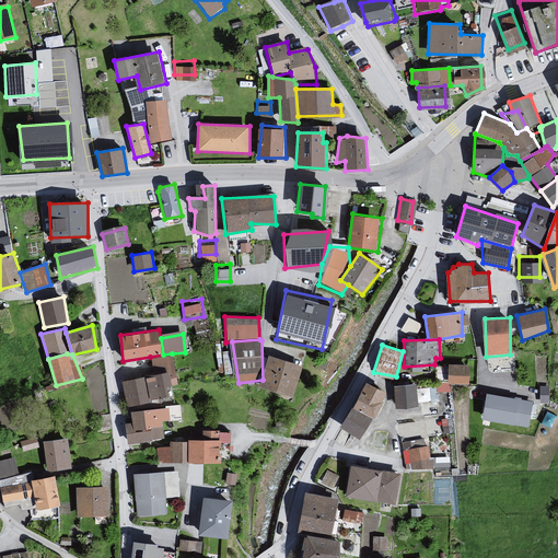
[(163,355),(150,357),(152,375),(166,372),(169,387),(179,385),(172,353),(163,355)]
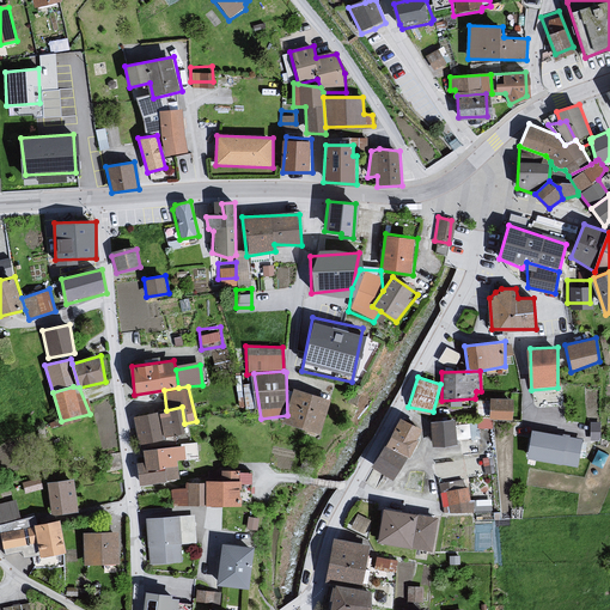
[(287,415),(286,420),(322,434),(331,401),(296,389),(287,415)]
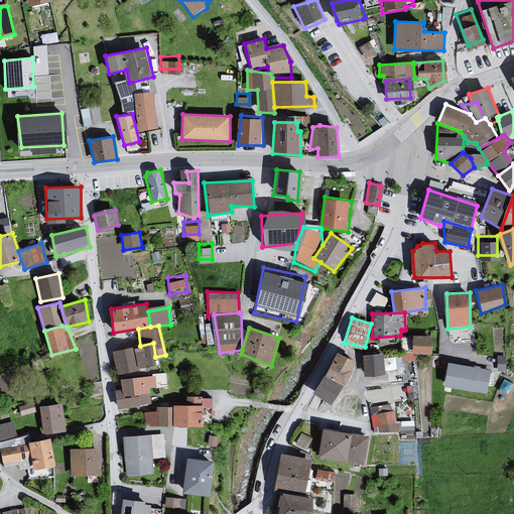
[(433,337),(413,335),(412,353),(432,354),(433,337)]
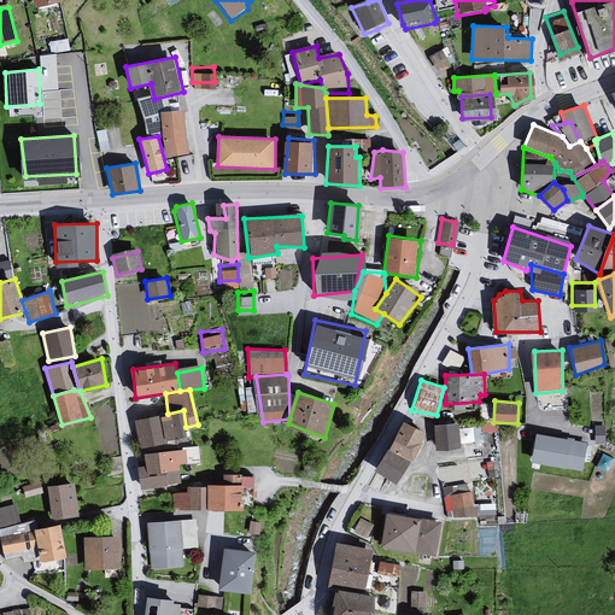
[(168,414),(134,421),(141,446),(187,434),(186,427),(183,410),(168,414)]
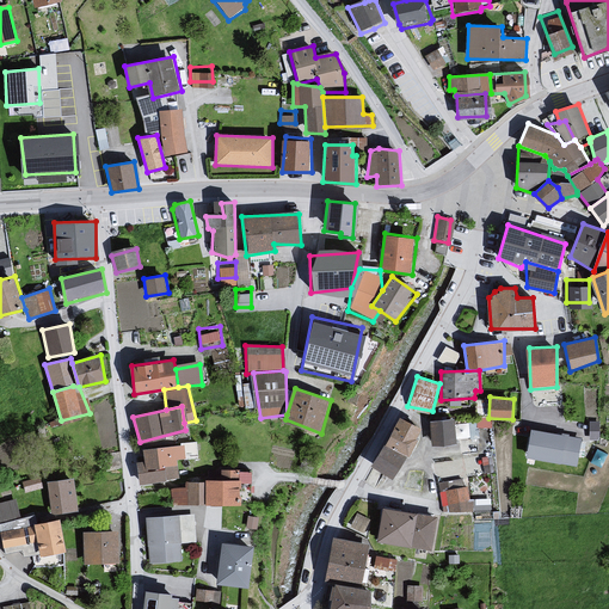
[(399,418),(371,465),(395,481),(423,430),(399,418)]
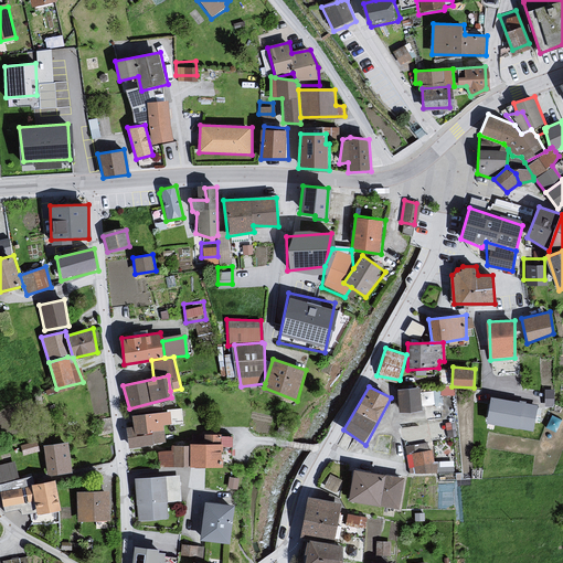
[(420,389),(395,390),(400,412),(422,410),(420,389)]
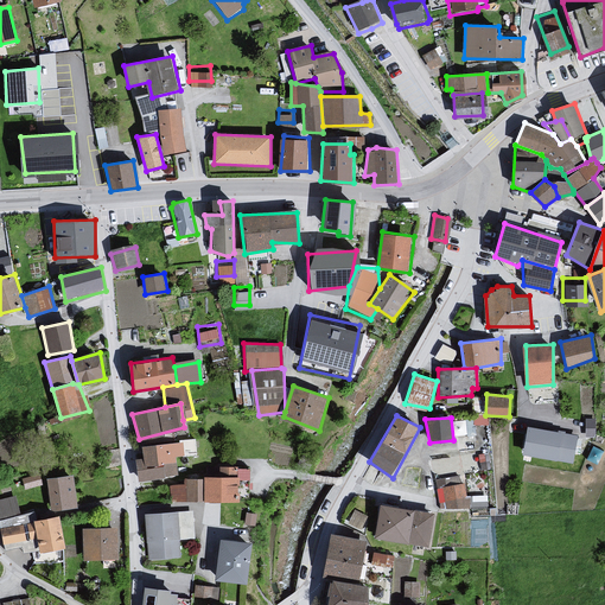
[(526,426),(520,456),(571,465),(575,435),(526,426)]
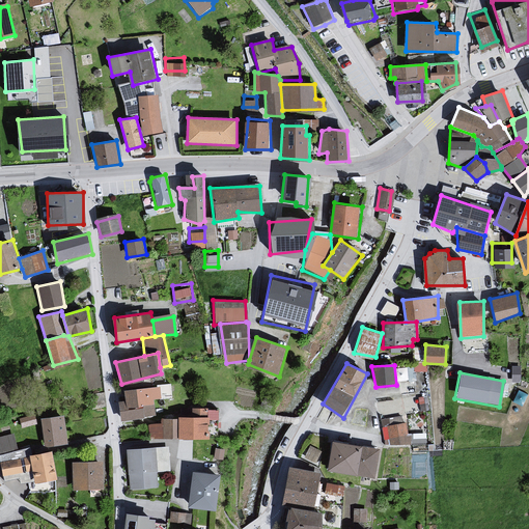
[(160,390),(169,390),(169,379),(159,380),(160,390)]
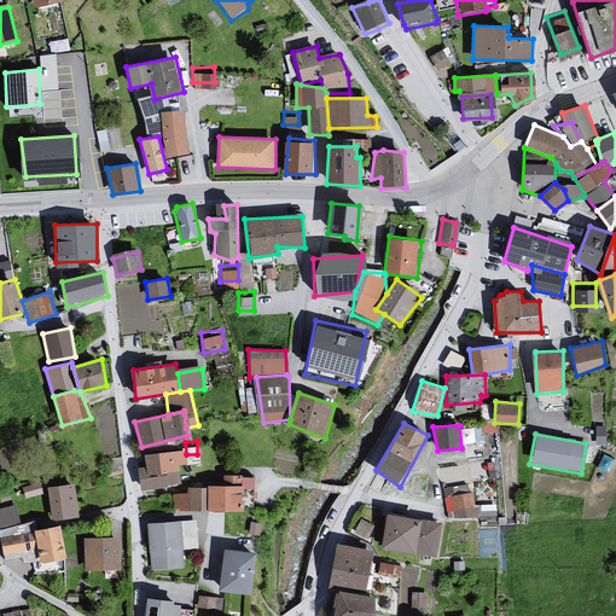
[(146,466),(137,468),(139,487),(168,486),(167,470),(176,470),(174,451),(145,453),(146,466)]
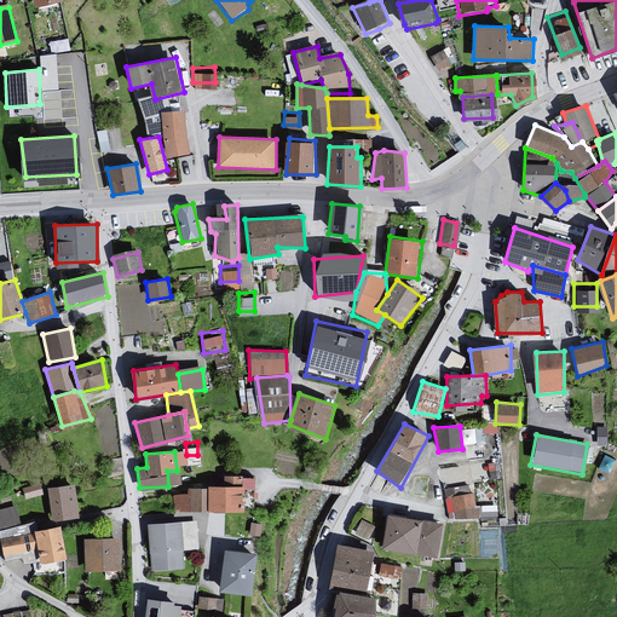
[(74,484),(47,488),(51,520),(78,518),(74,484)]
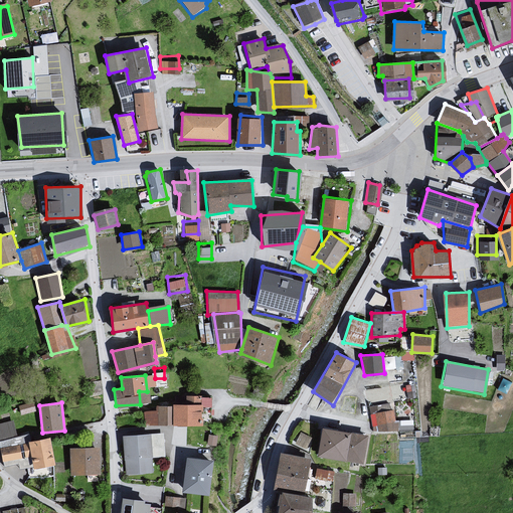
[(203,404),(174,403),(174,424),(204,425),(203,404)]
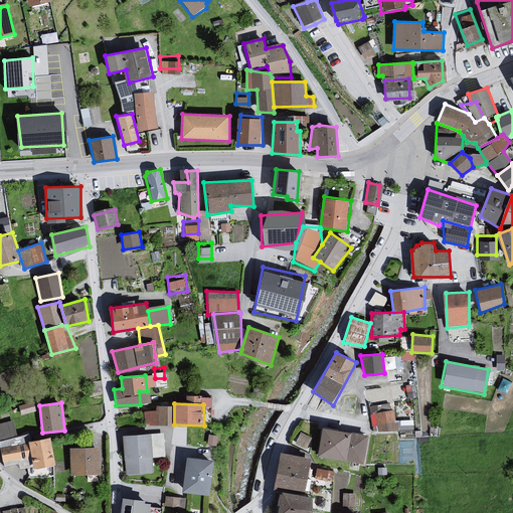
[(375,412),(377,430),(396,430),(391,411),(375,412)]
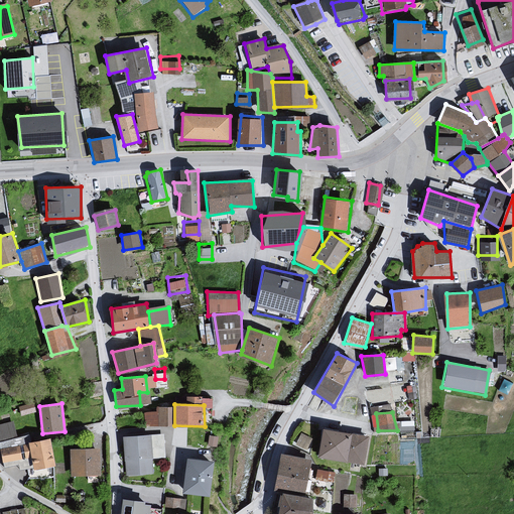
[(11,417),(0,420),(0,437),(15,433),(11,417)]
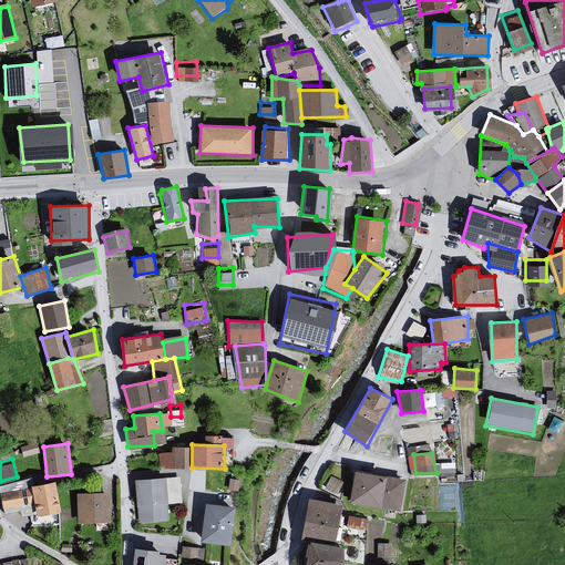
[(386,476),(356,471),(351,503),(381,504),(400,509),(404,482),(386,476)]
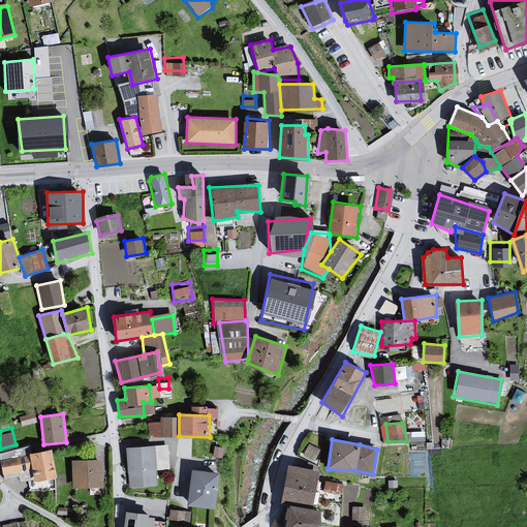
[(316,455),(317,443),(305,441),(303,453),(316,455)]
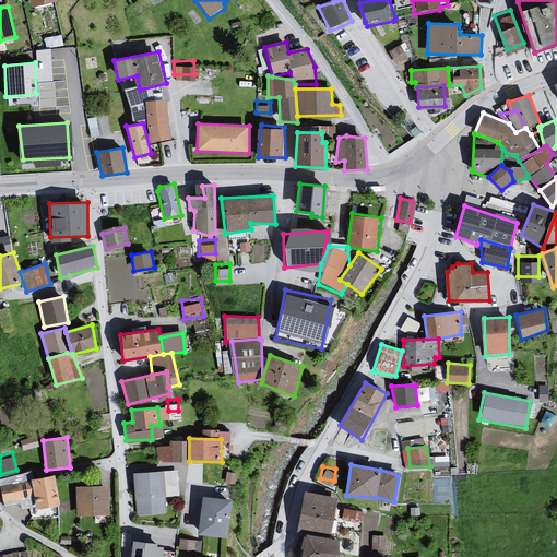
[(163,472),(134,474),(135,516),(164,514),(163,472)]
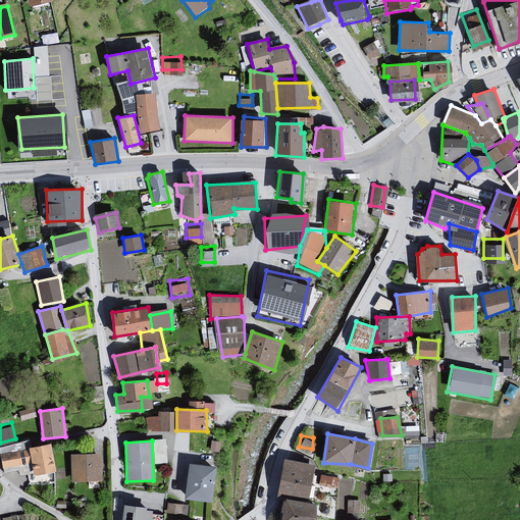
[(57,471),(51,443),(31,448),(24,450),(0,454),(3,473),(18,470),(19,475),(36,474),(57,471)]
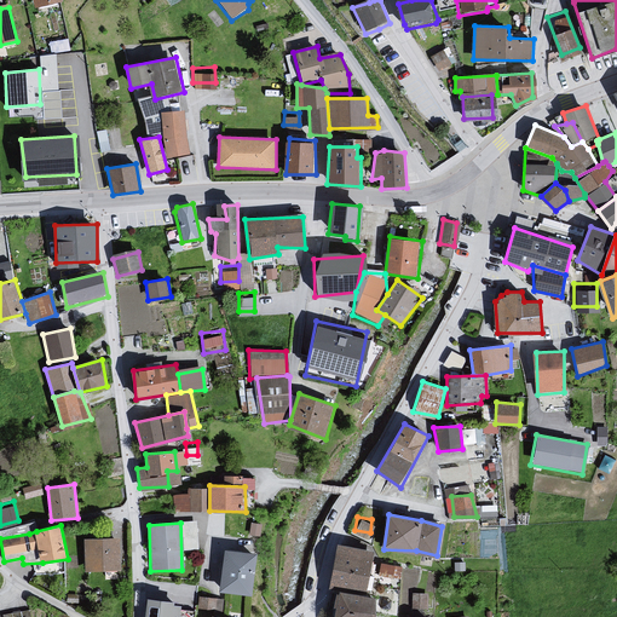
[(119,537),(84,538),(85,571),(120,569),(119,537)]
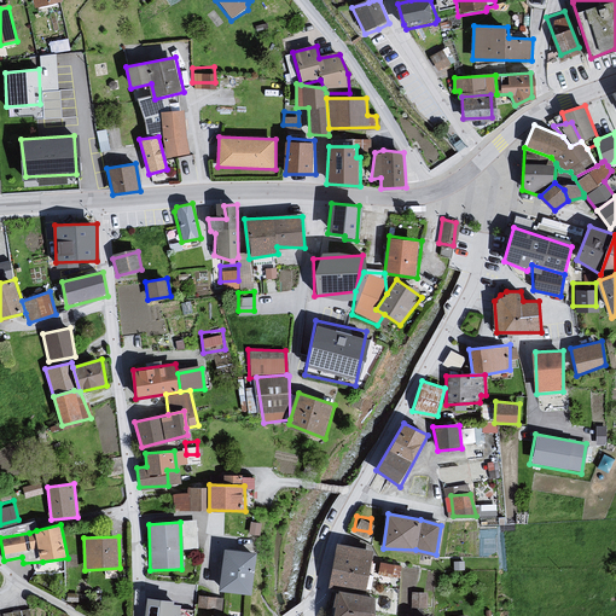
[(372,551),(337,545),(330,585),(366,592),(372,551)]
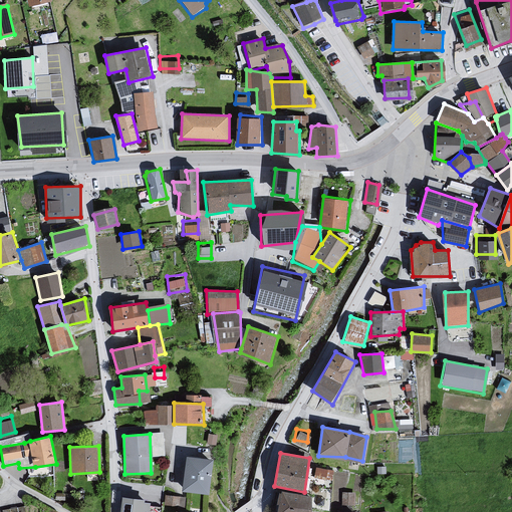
[(188,456),(182,489),(209,495),(214,460),(188,456)]
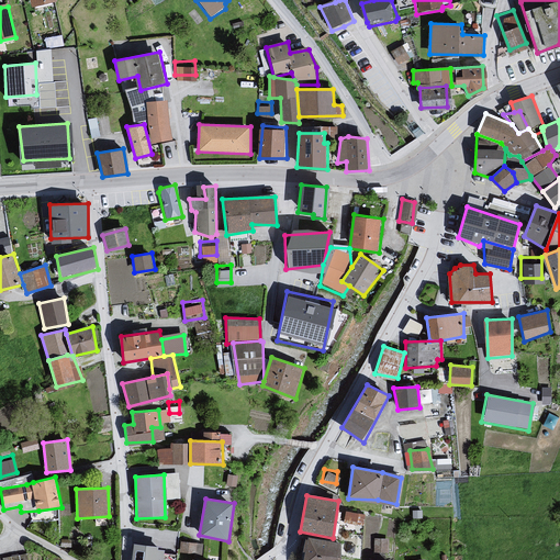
[(344,507),(343,518),(362,519),(362,508),(344,507)]
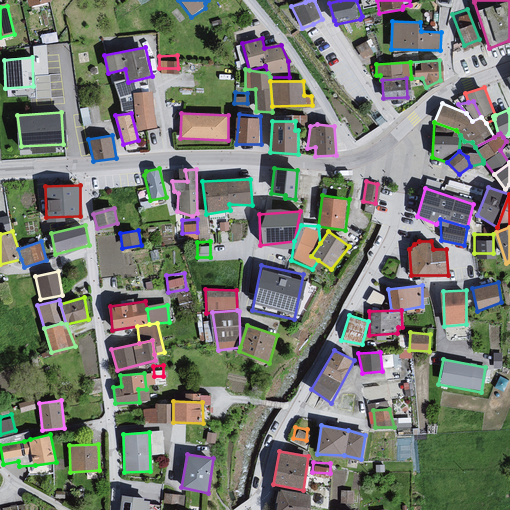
[(339,498),(352,499),(352,486),(339,485),(339,498)]
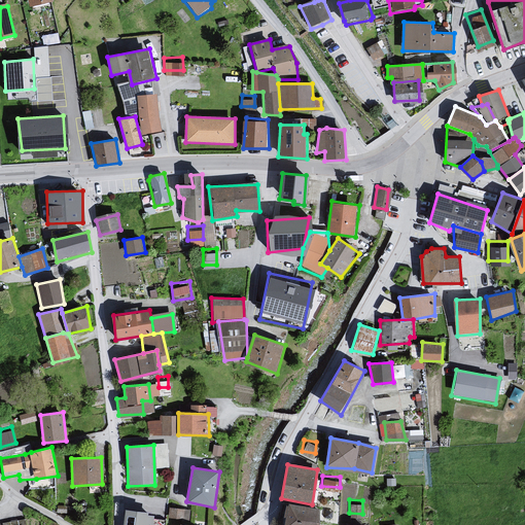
[(321,524),(320,508),(287,502),(285,524),(321,524)]
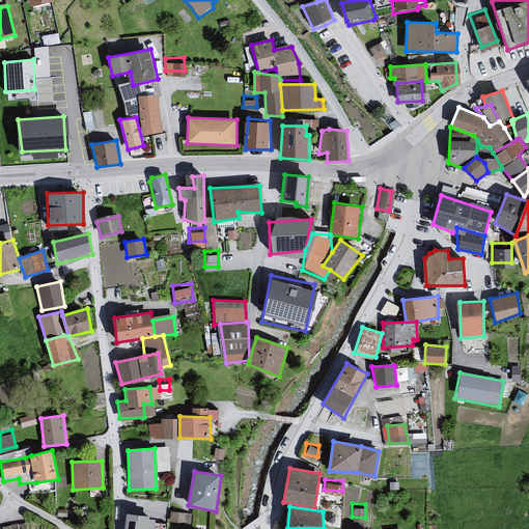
[(156,528),(157,520),(127,512),(122,528),(156,528)]
